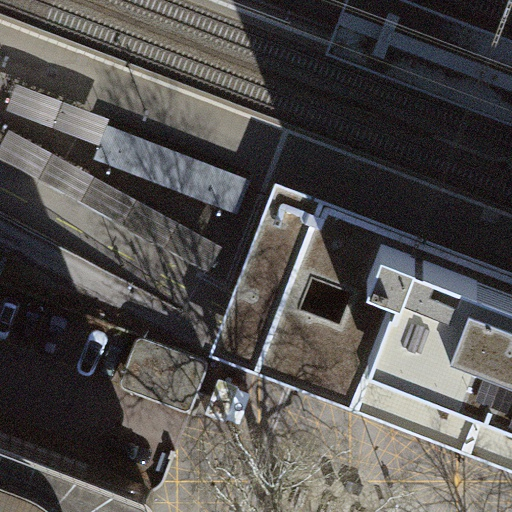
[(511,37),(413,0),(343,0),(324,50),(511,121),(511,37)]
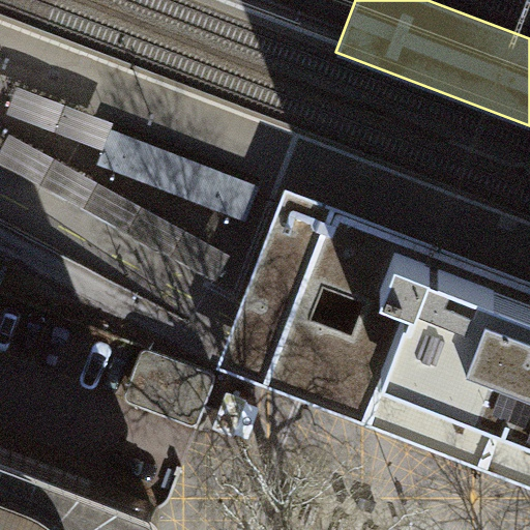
[(260,184),(113,128),(99,164),(246,219),(260,184)]
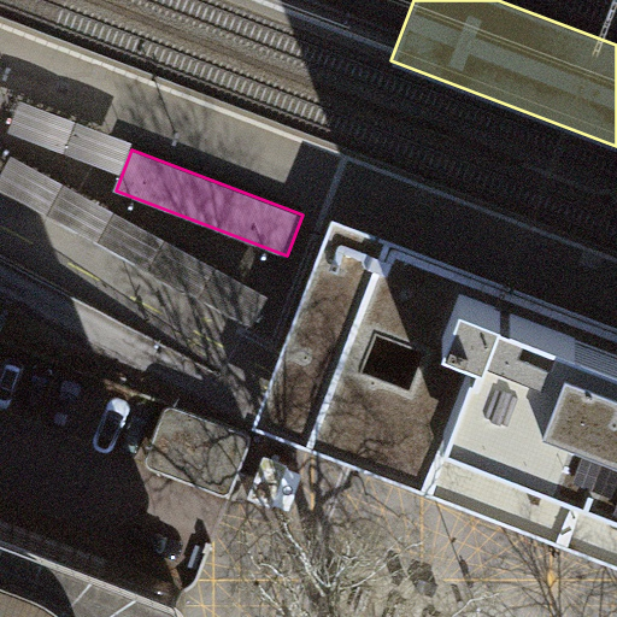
[(241,286),(9,158),(0,172),(0,184),(228,311),(241,286)]
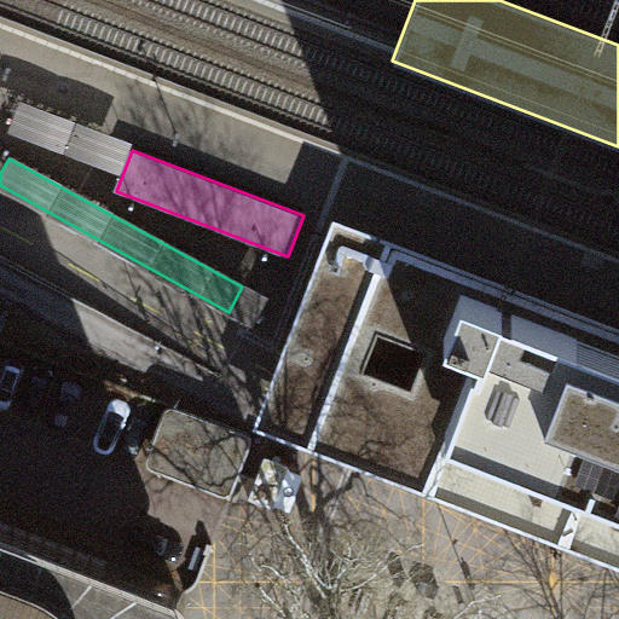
[(618,566),(618,325),(333,215),(253,426),(618,566)]
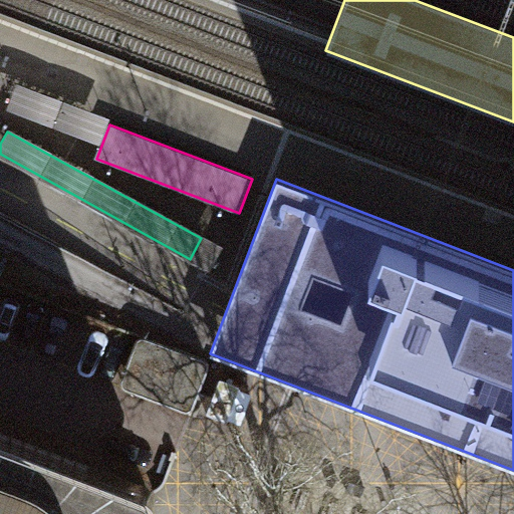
[(209,362),(139,334),(118,384),(190,413),(209,362)]
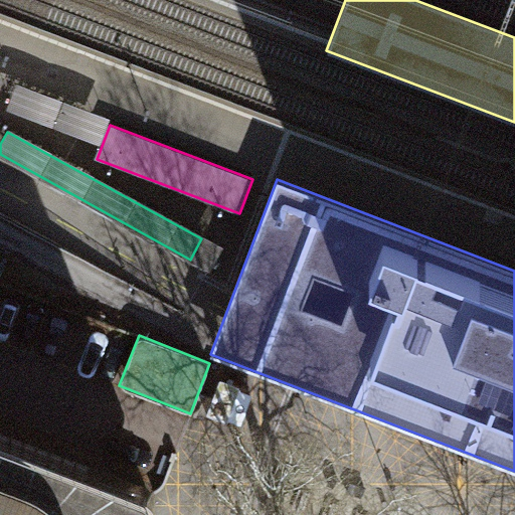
[(0,514),(151,514),(155,505),(156,496),(152,487),(144,481),(0,425),(0,514)]
